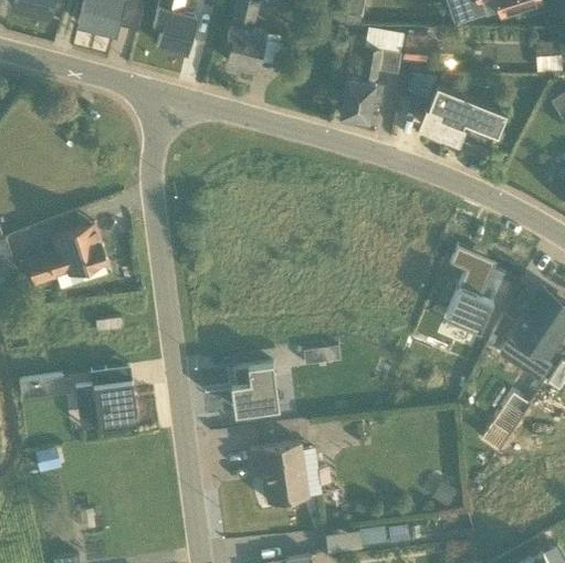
[(48,18),(52,0),(12,0),(11,8),(48,18)]
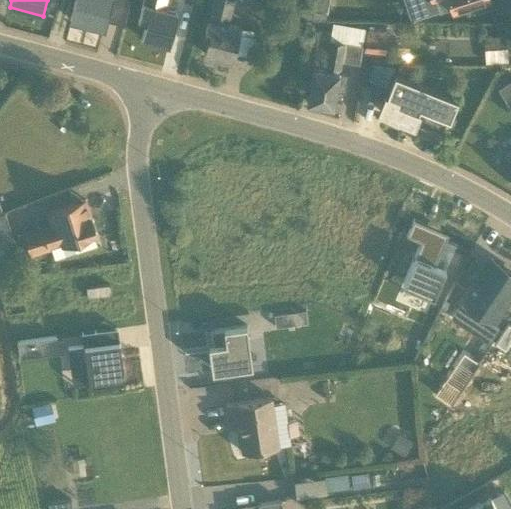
[(104,32),(111,0),(76,0),(71,24),(104,32)]
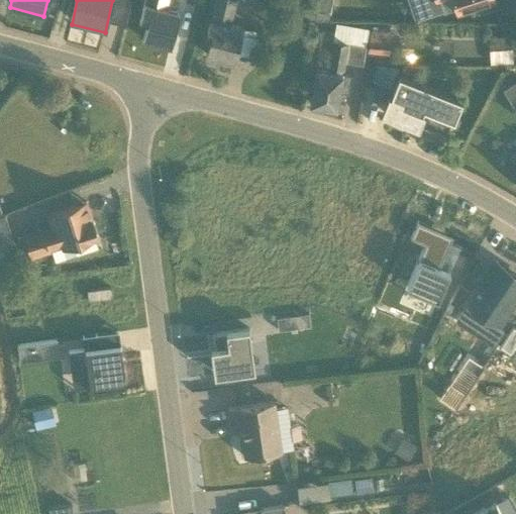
[(170,48),(179,12),(169,10),(171,0),(146,0),(140,24),(148,26),(144,42),(170,48)]
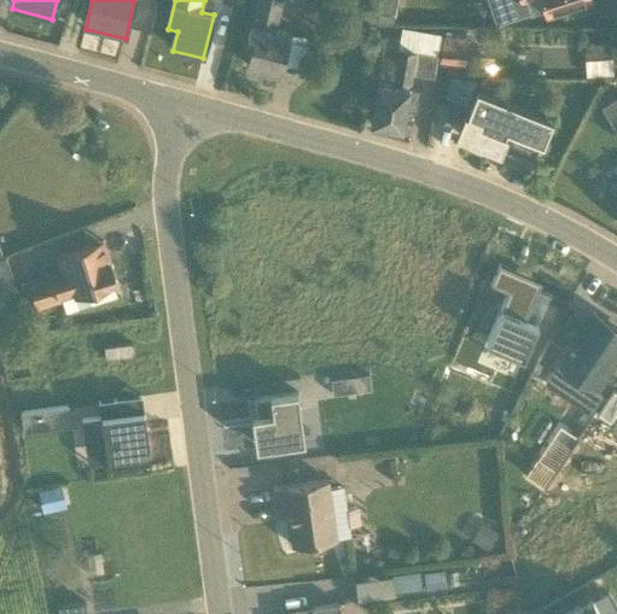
[(279,77),(289,34),(277,31),(283,0),(255,0),(250,24),(252,25),(248,50),(251,51),(246,70),(279,77)]
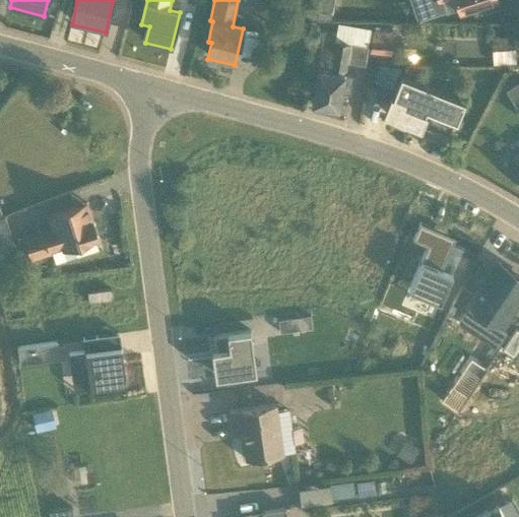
[(333,17),(335,0),(331,0),(321,0),(319,15),(333,17)]
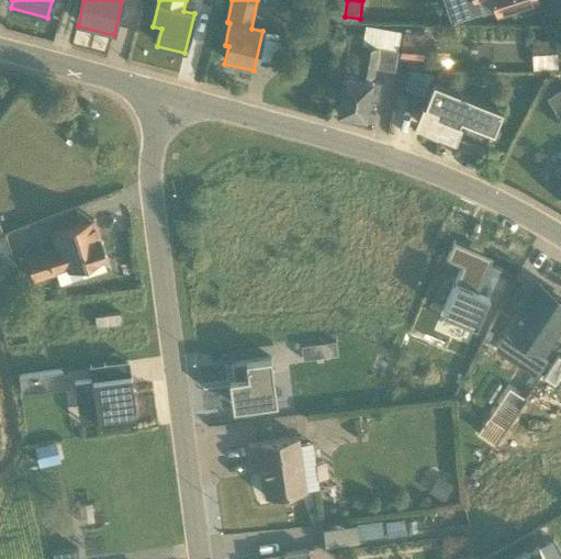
[(496,17),(537,3),(536,0),(442,0),(451,25),(482,15),(479,6),(491,2),(496,17)]
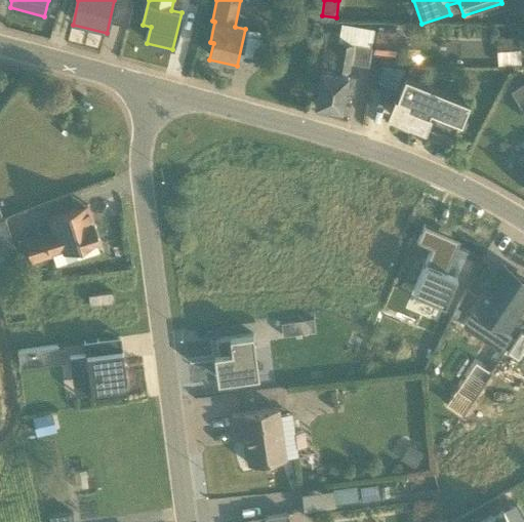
[(374,34),(340,27),(338,37),(328,35),(324,55),(334,58),(331,74),(323,72),(315,110),(341,115),(345,96),(354,98),(357,80),(349,78),(352,63),(368,67),(374,34)]
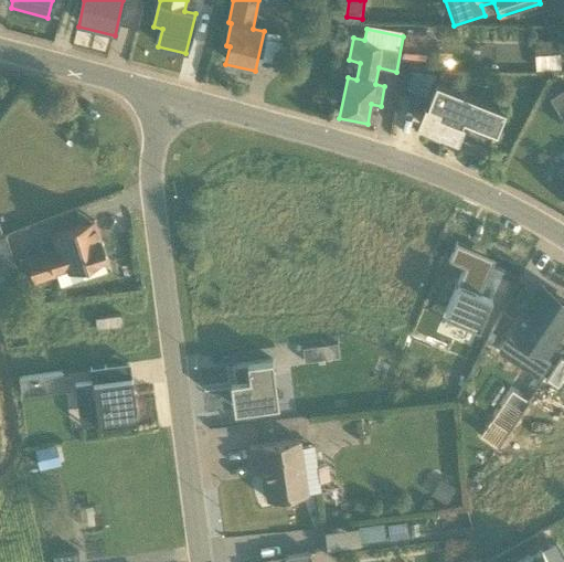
[(405,38),(402,62),(426,65),(428,41),(405,38)]
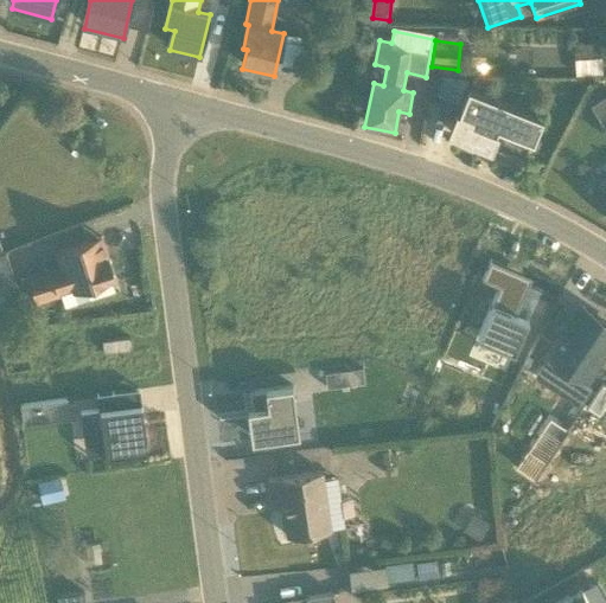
[(601,46),(575,47),(576,76),(603,76),(601,46)]
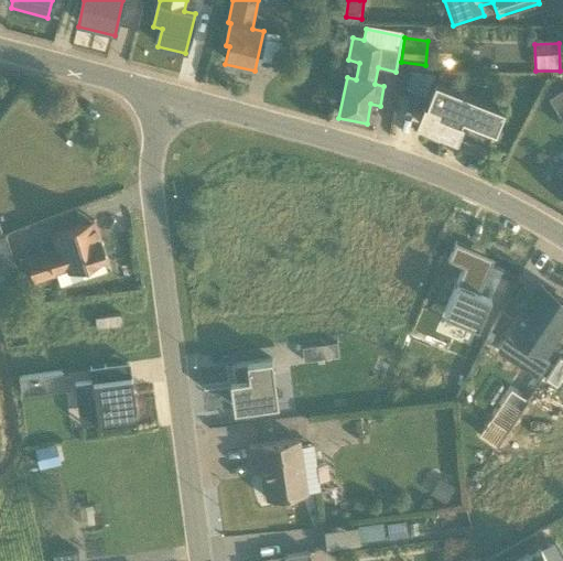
[(504,115),(434,87),(418,129),(457,144),(464,129),(459,127),(462,122),(495,136),(504,115)]
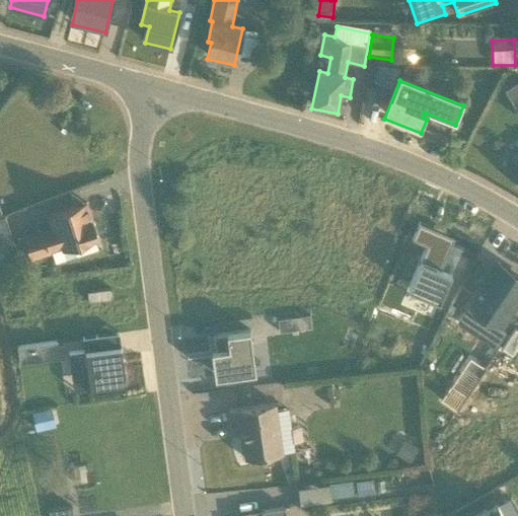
[(517,82),(507,88),(517,108),(517,82)]
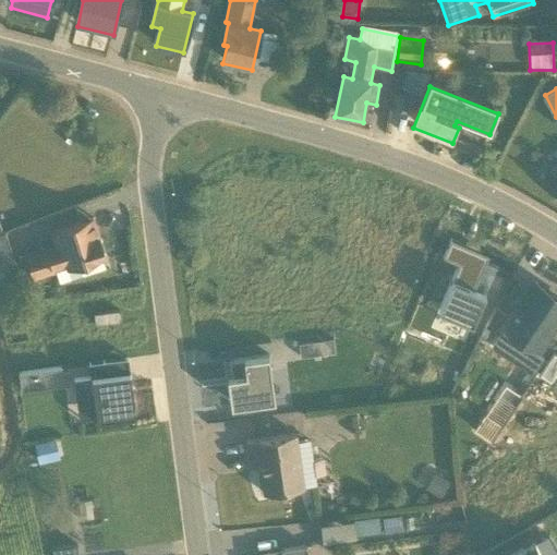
[(17,262),(25,284),(104,257),(94,228),(83,231),(81,226),(49,237),(52,246),(24,256),(25,260),(17,262)]
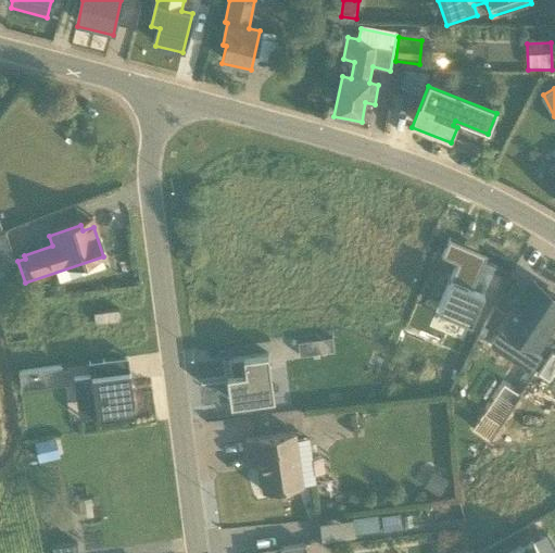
[(0,271),(15,266),(5,235),(0,236),(0,271)]
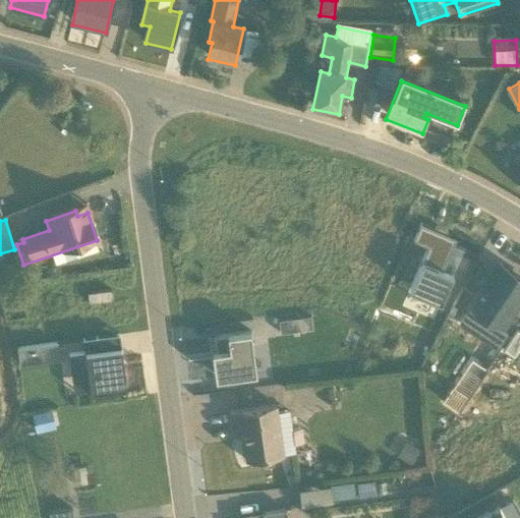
[(443,273),(456,242),(420,227),(413,242),(428,249),(406,299),(438,312),(453,278),(443,273)]
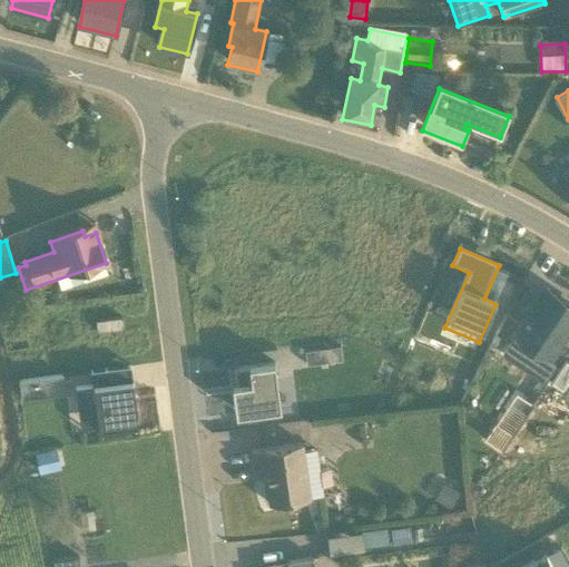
[(548,363),(568,331),(568,308),(545,292),(540,299),(500,357),(545,387),(557,369),(548,363)]
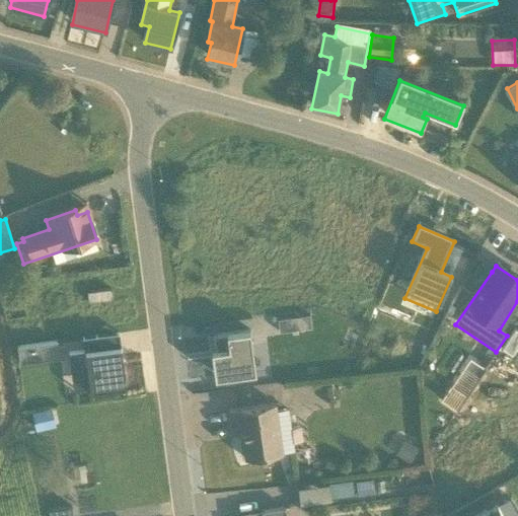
[(211,354),(214,380),(254,375),(249,334),(214,339),(216,353),(211,354)]
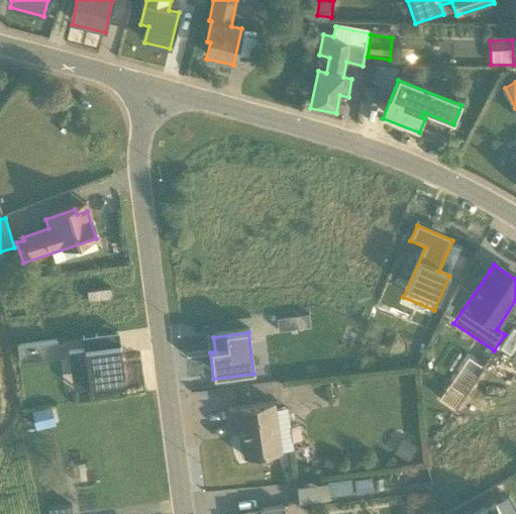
[(83,352),(69,354),(74,394),(125,387),(118,335),(82,340),(83,352)]
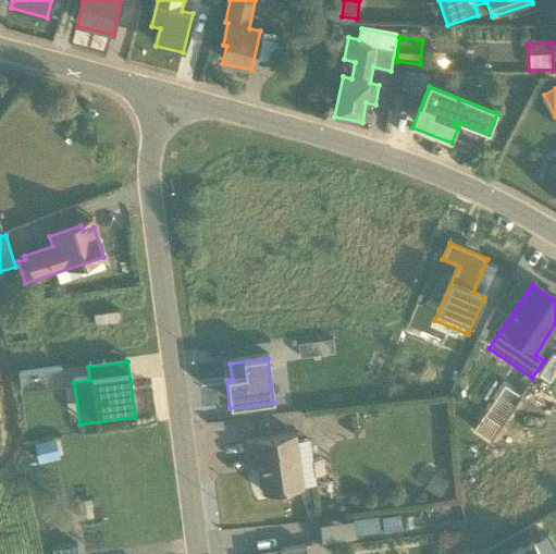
[(507,372),(501,382),(522,394),(528,383),(507,372)]
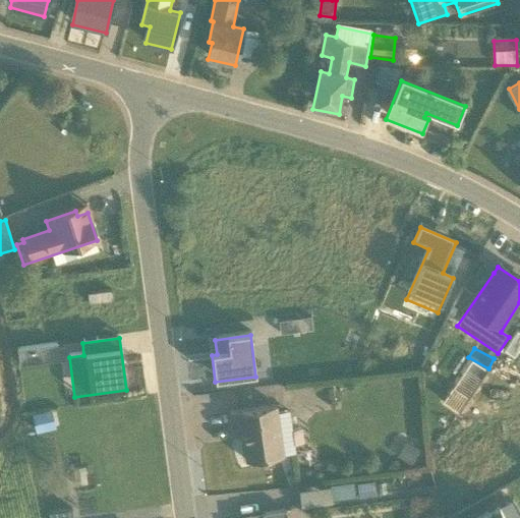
[(483,376),(443,350),(426,377),(436,383),(429,392),(450,404),(456,395),(467,402),(483,376)]
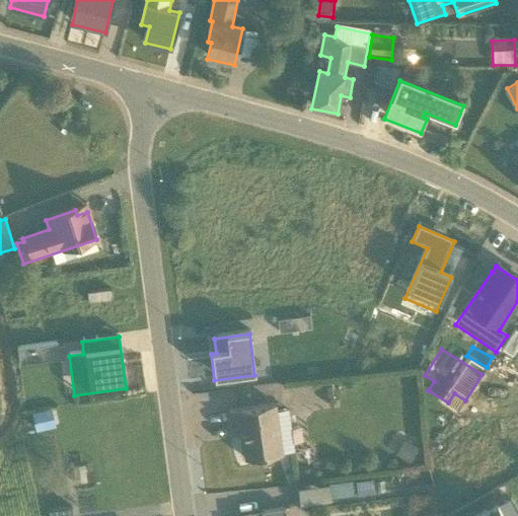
[(284,455),(294,454),(288,413),(278,414),(277,407),(229,414),(232,431),(240,430),(245,462),(284,457),(284,455)]
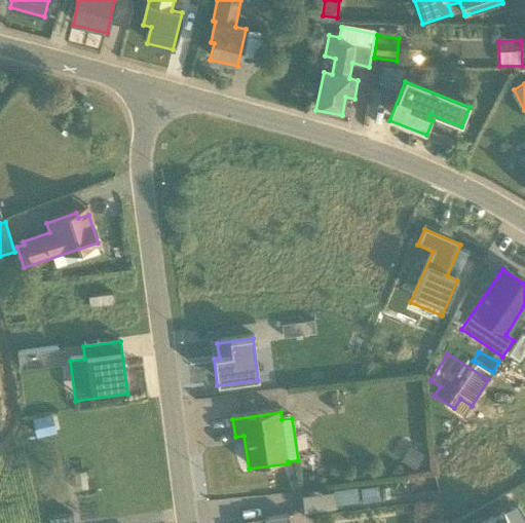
[(425,458),(410,450),(402,464),(416,474),(425,458)]
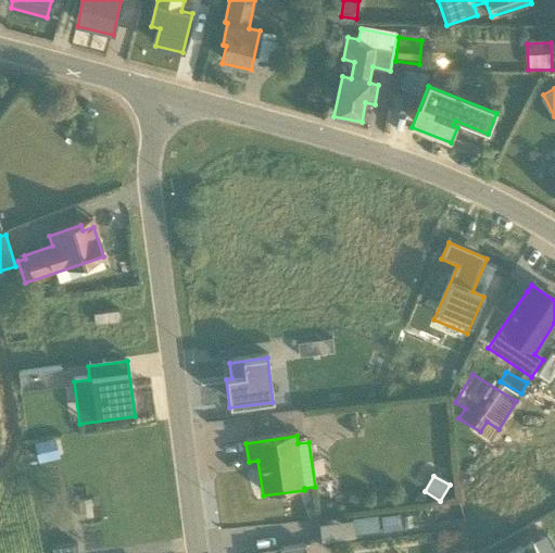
[(378,518),(320,527),(323,542),(380,533),(378,518)]
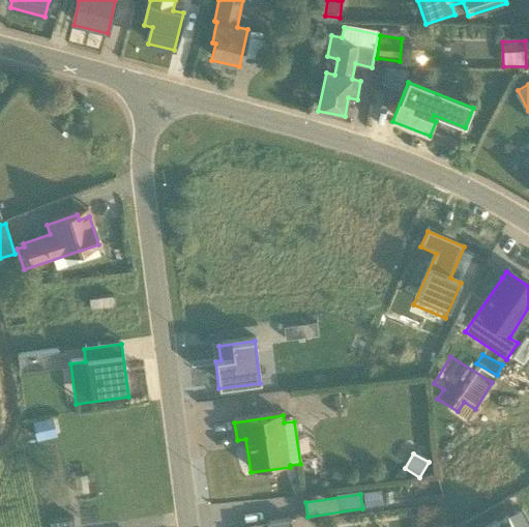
[(511,526),(507,518),(491,526),(511,526)]
